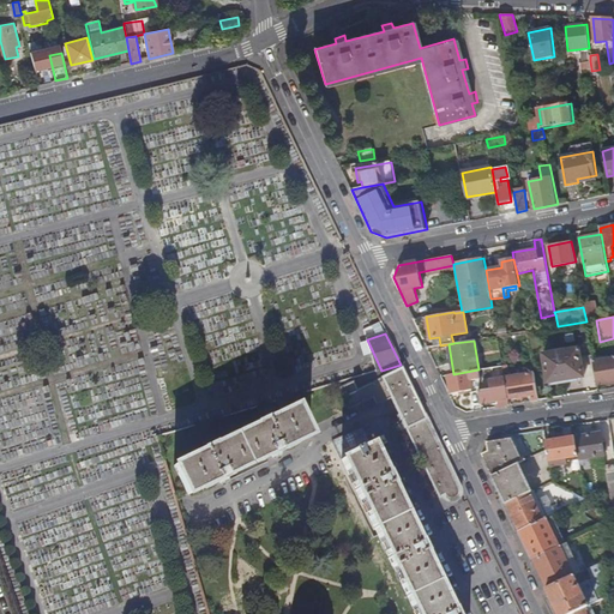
[(579,348),(542,354),(547,384),(584,377),(579,348)]
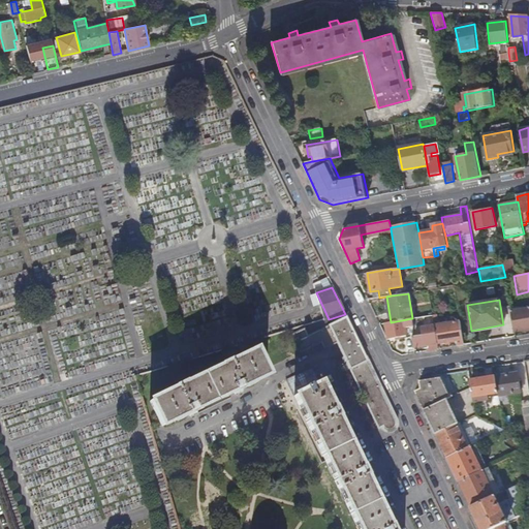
[(528,309),(510,312),(514,332),(528,329),(528,309)]
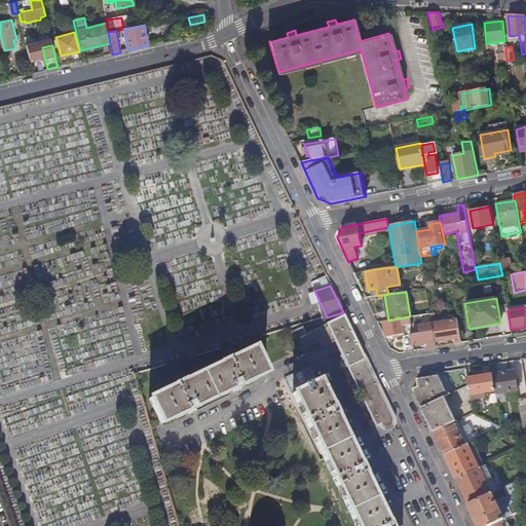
[(391,418),(342,316),(304,335),(301,328),(291,333),(294,340),(293,340),(298,350),(318,341),(322,346),(334,341),(341,355),(339,357),(344,369),(346,368),(375,426),(391,418)]
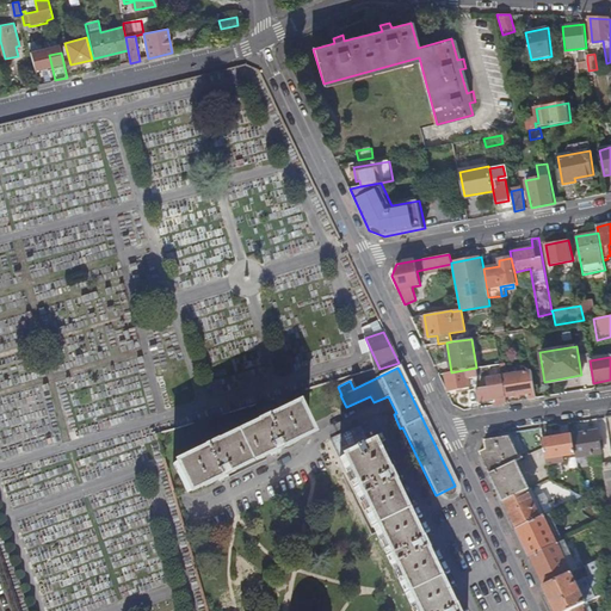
[(476,372),(476,368),(451,372),(445,372),(449,390),(469,388),(468,378),(477,376),(476,372)]
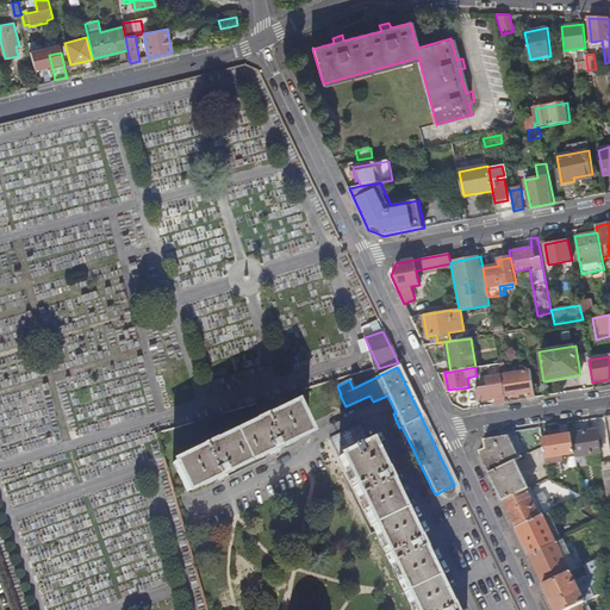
[(500,374),(504,396),(528,392),(528,398),(535,397),(533,381),(527,383),(524,371),(500,374)]
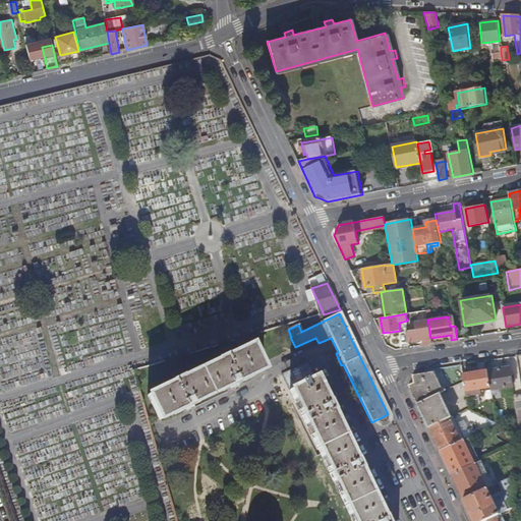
[(406,332),(408,342),(430,338),(427,320),(414,322),(416,330),(406,332)]
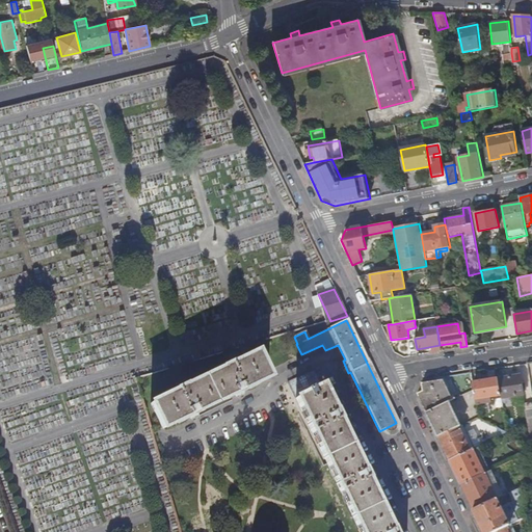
[(162,429),(268,378),(256,353),(150,403),(162,429)]
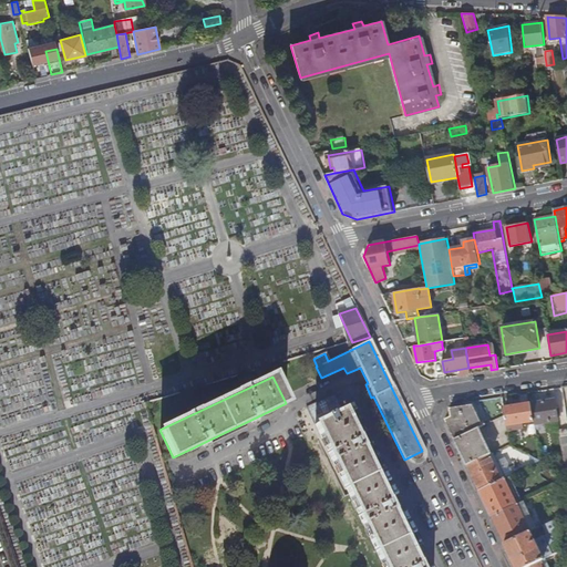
[(307,409),(346,488),(383,566),(416,566),(333,395),(307,409)]
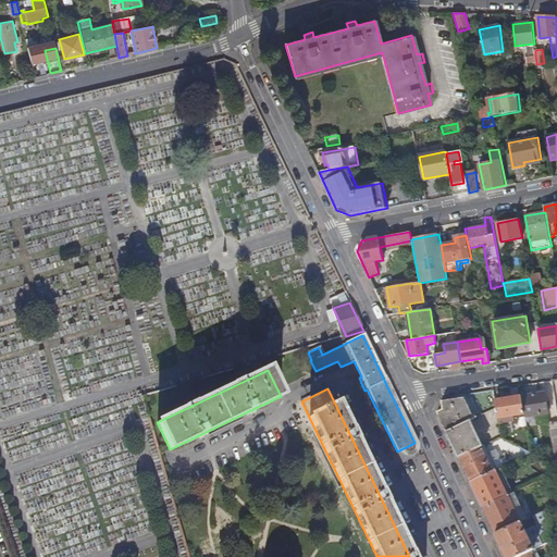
[(545,394),(521,397),(524,415),(524,418),(548,415),(545,394)]
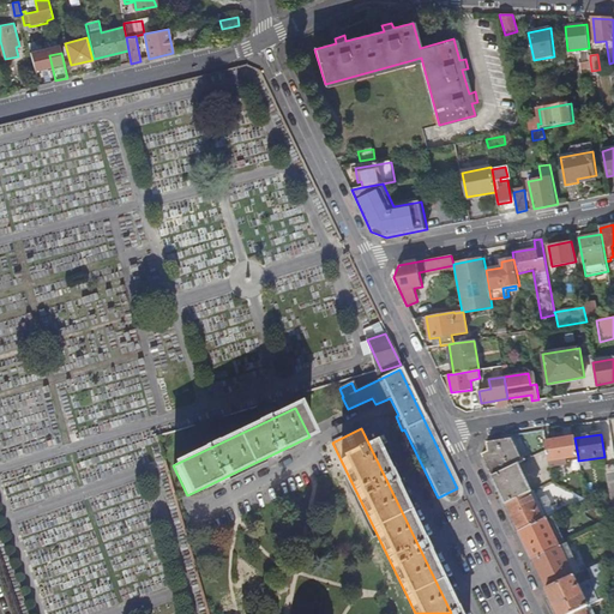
[(578,457),(575,438),(545,443),(547,450),(548,462),(578,457)]
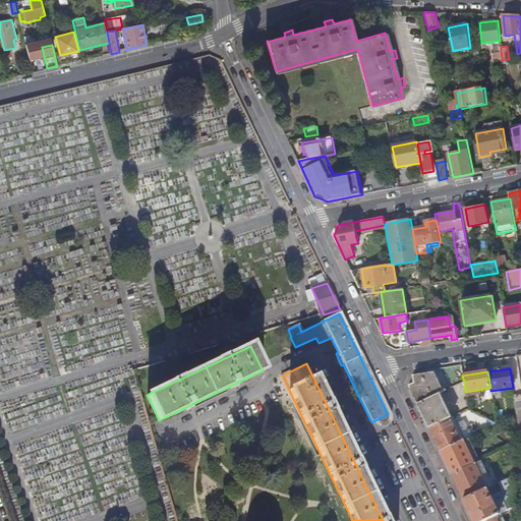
[(409,387),(417,404),(440,394),(444,392),(433,372),(413,377),(413,384),(409,387)]
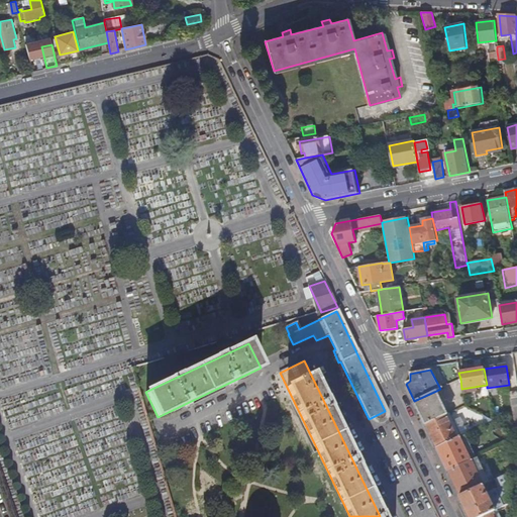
[(414,401),(426,425),(445,415),(447,414),(436,391),(414,401)]
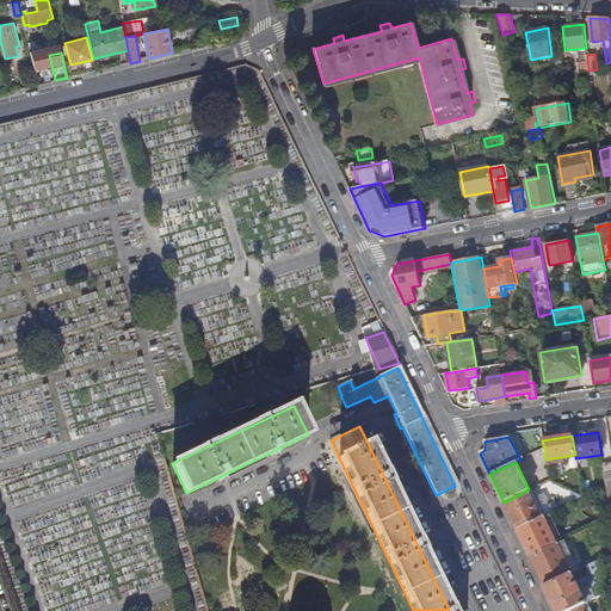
[(504,503),(517,529),(539,518),(526,491),(504,503)]
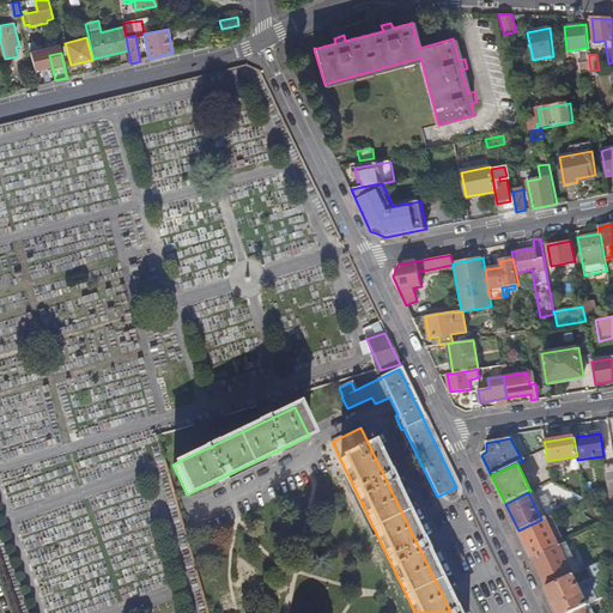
[(559,510),(583,499),(574,493),(554,502),(559,510)]
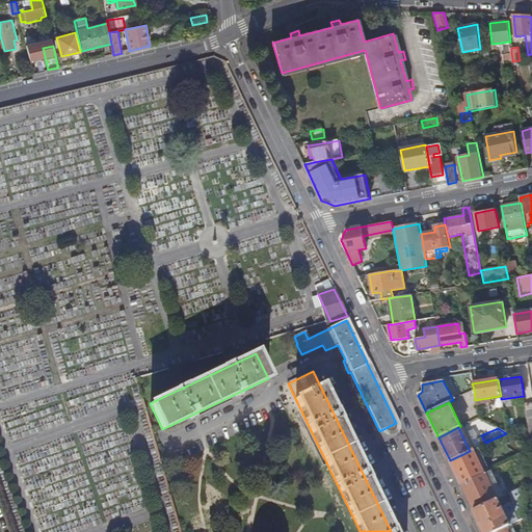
[(450,460),(461,485),(484,474),(472,449),(470,451),(450,460)]
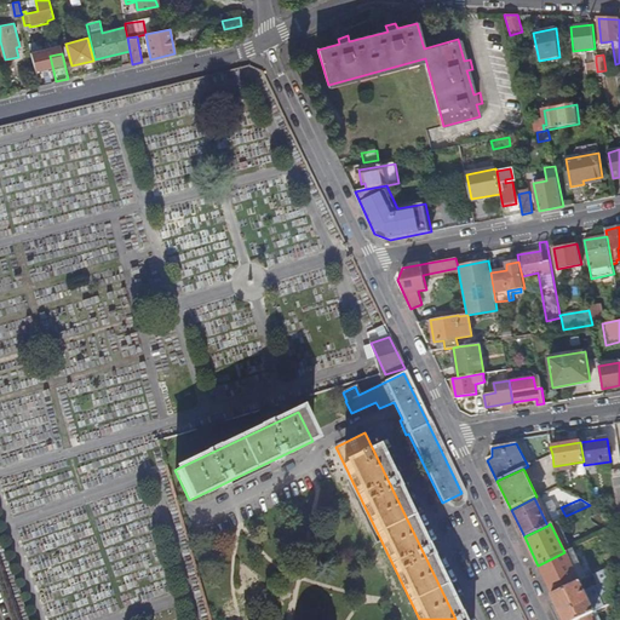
[(580,581),(586,578),(572,549),(564,552),(538,566),(552,595),(580,581)]
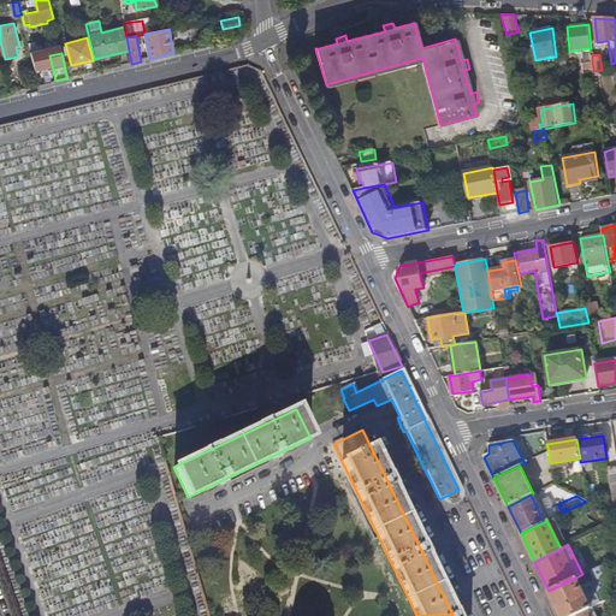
[(609,566),(609,562),(590,572),(594,581),(594,590),(599,590),(599,604),(608,599),(609,566)]
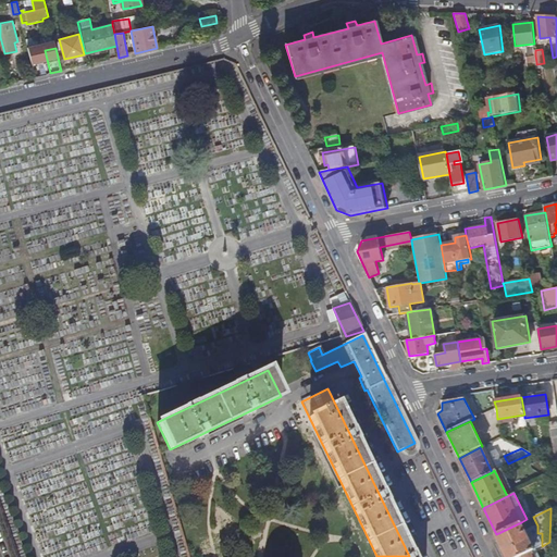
[(519,556),(537,548),(540,547),(537,542),(531,544),(528,536),(530,535),(528,530),(524,531),(521,522),(496,534),(507,556),(519,556)]
